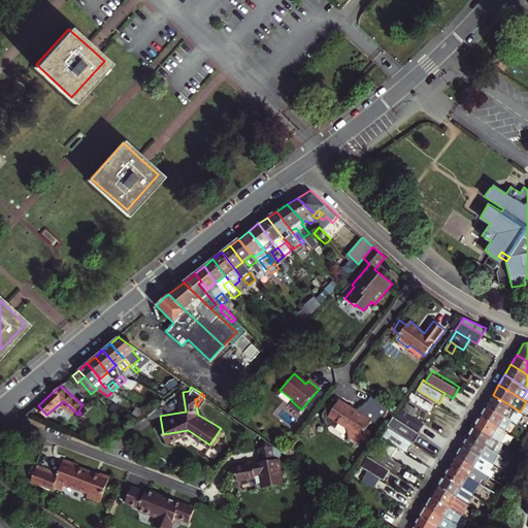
[(430,410),(434,405),(413,393),(409,398),(430,410)]
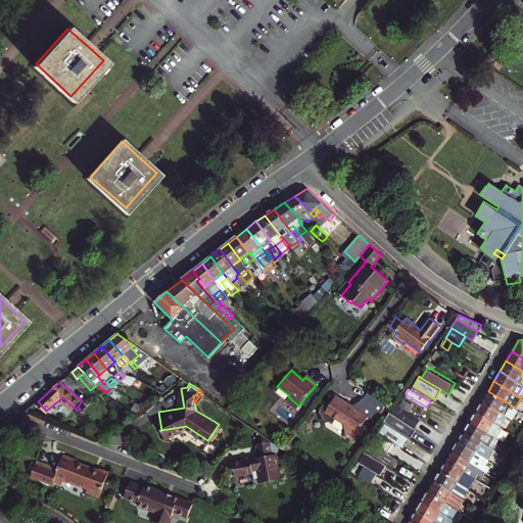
[(506,401),(488,391),(482,400),(506,415),(511,418),(517,409),(515,408),(506,401)]
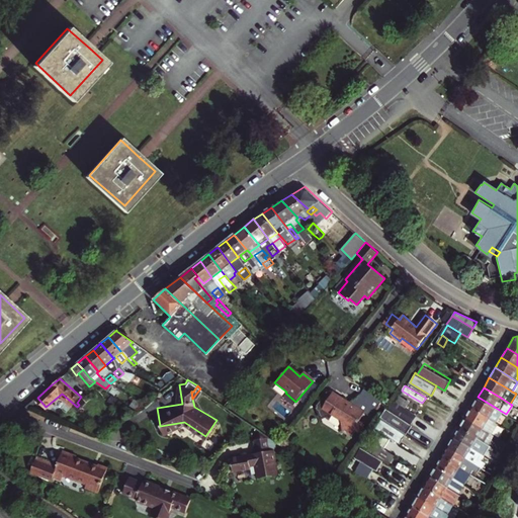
[(328,390),(316,402),(321,407),(332,393),(328,390)]
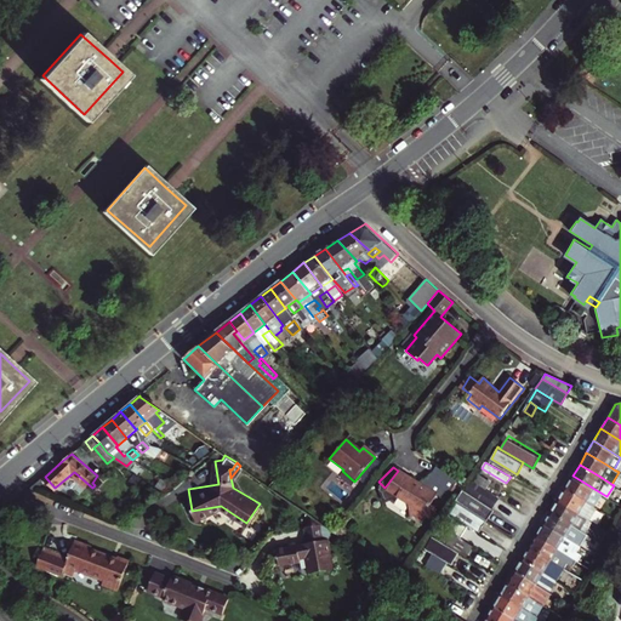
[(398,471),(385,488),(397,496),(406,505),(410,517),(417,524),(423,516),(428,520),(436,510),(431,506),(438,497),(444,502),(459,483),(437,467),(425,482),(419,483),(399,468),(398,471)]
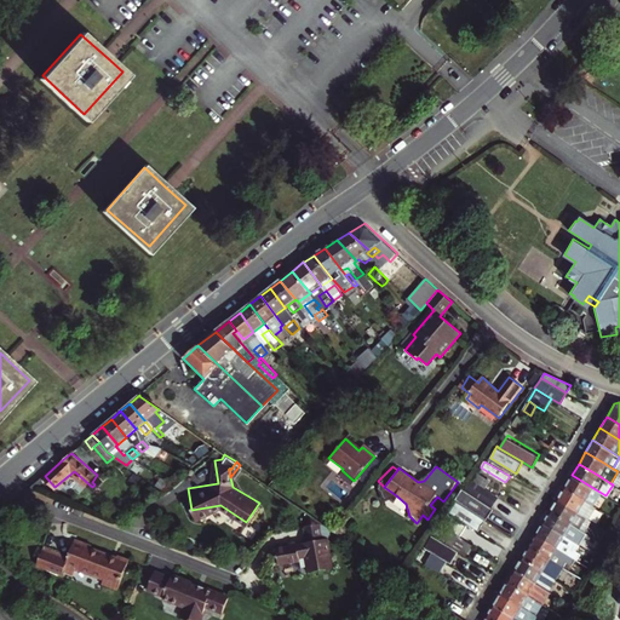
[(477,474),(472,480),(486,488),(489,481),(477,474)]
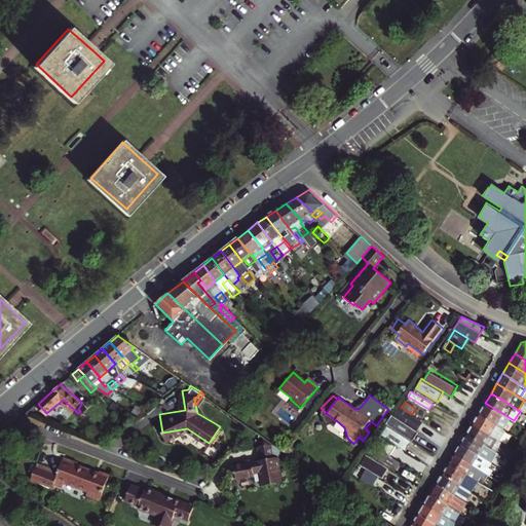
[(485,403),(479,413),(502,427),(509,417),(485,403)]
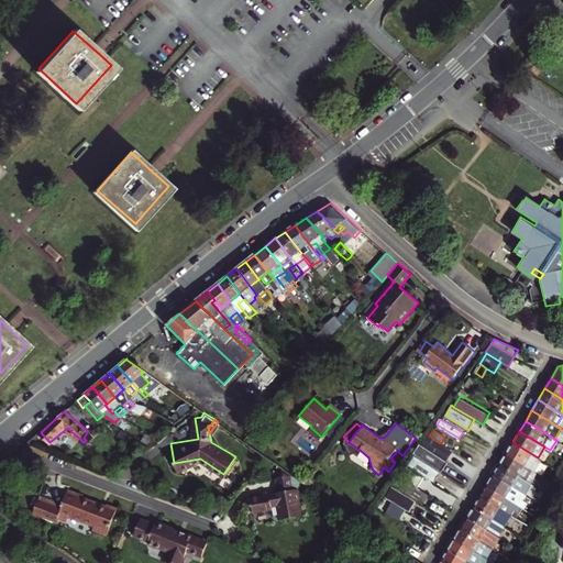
[(429,435),(422,446),(446,461),(453,450),(441,443),(429,435)]
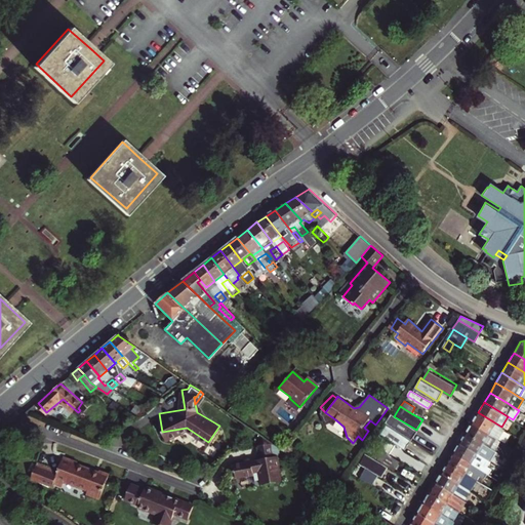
[(323,421),(335,419),(325,412),(320,407),(320,409),(319,409),(323,421)]
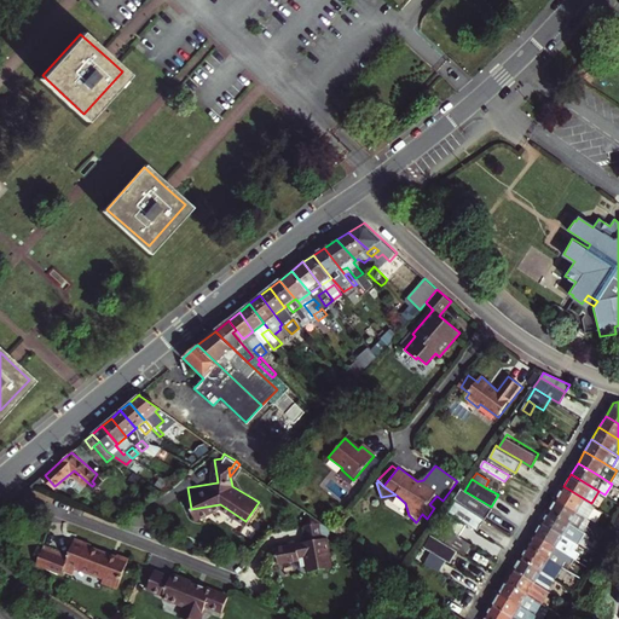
[(563,486),(556,498),(586,516),(594,504),(591,503),(563,486)]
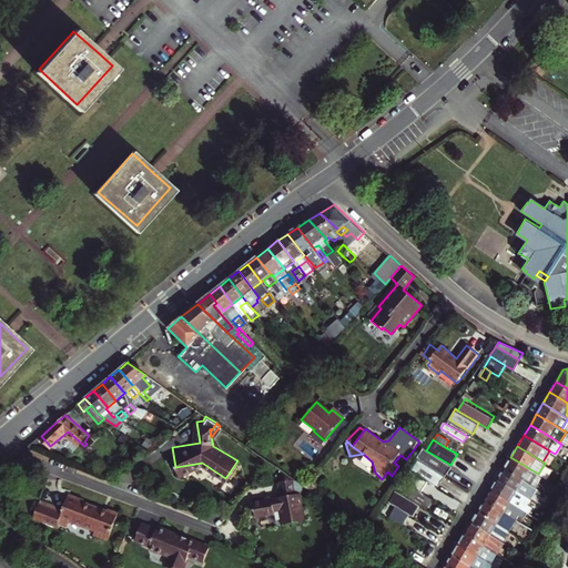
[(426,450),(423,448),(415,458),(417,459),(445,476),(446,477),(453,466),(450,465),(426,450)]
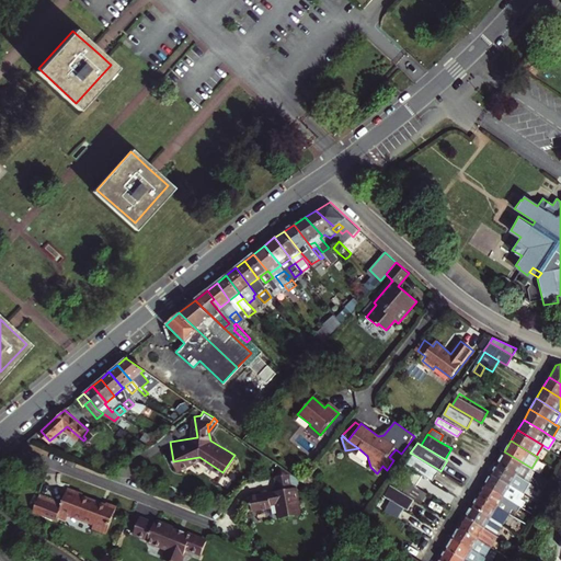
[(504,451),(497,462),(516,473),(521,468),(545,482),(547,478),(531,468),(504,451)]
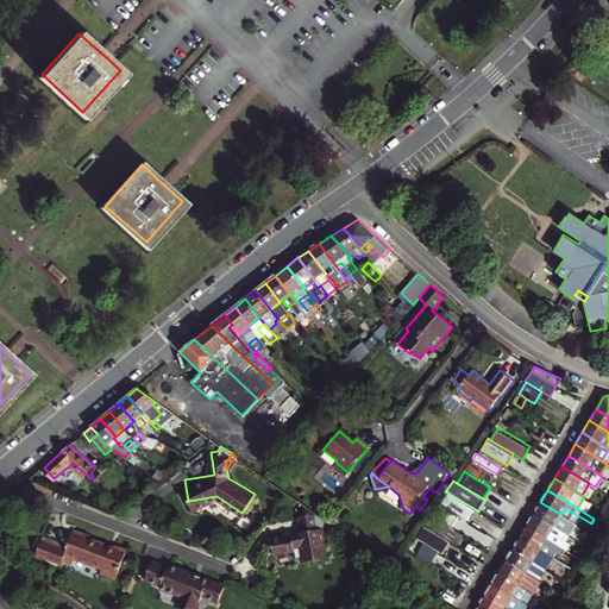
[(445,507),(459,515),(471,522),(477,510),(447,493),(440,504),(445,507)]
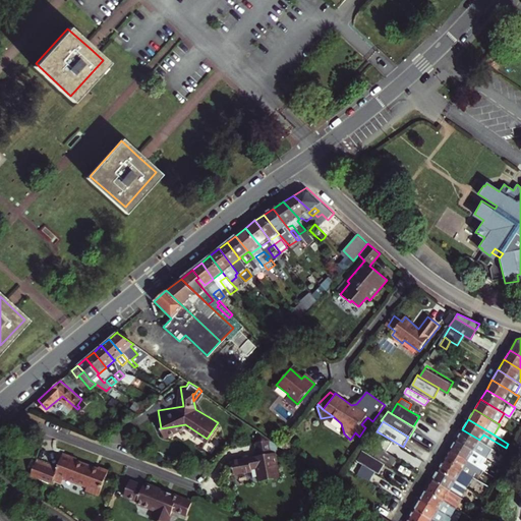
[(479,440),(462,429),(457,440),(486,457),(491,447),(479,440)]
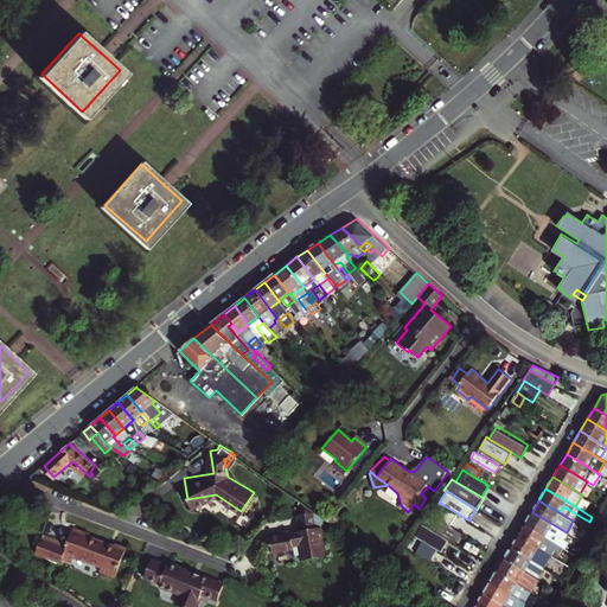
[(331,521),(305,503),(298,512),(301,526),(321,523),(331,521)]
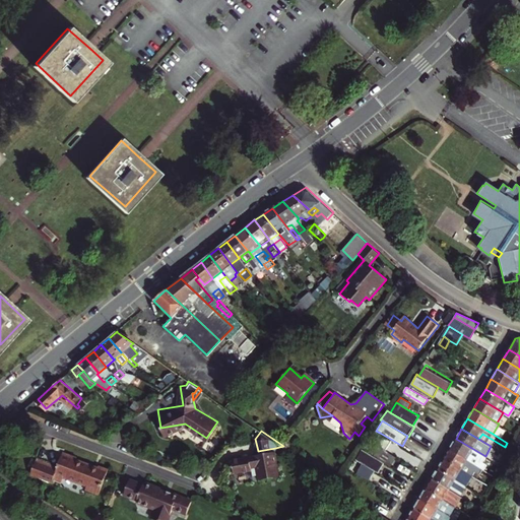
[(392,440),(380,433),(374,443),(383,449),(386,450),(392,440)]
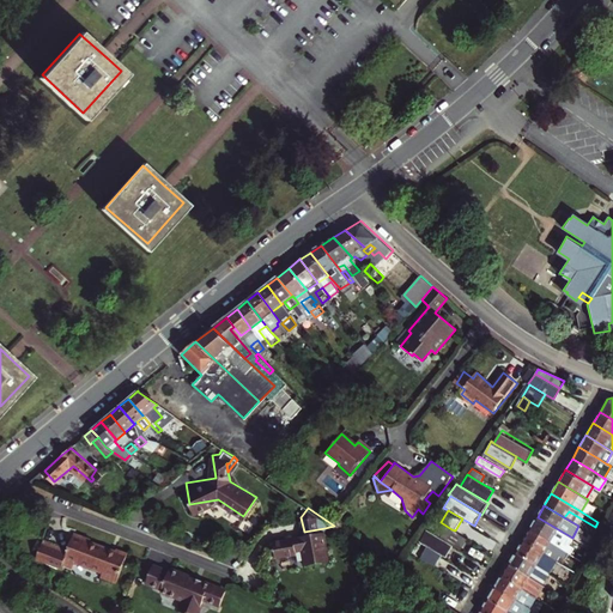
[(538,517),(530,528),(569,551),(570,552),(574,546),(569,544),(572,538),(538,517)]
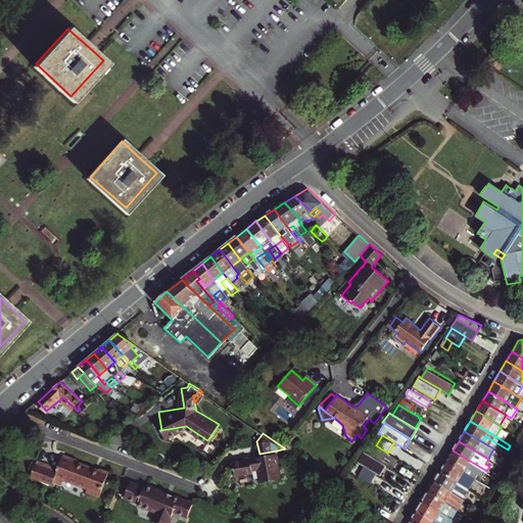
[(277,450),(259,454),(233,460),(234,465),(231,468),(234,470),(235,475),(252,472),(253,477),(259,476),(260,480),(282,476),(277,450)]
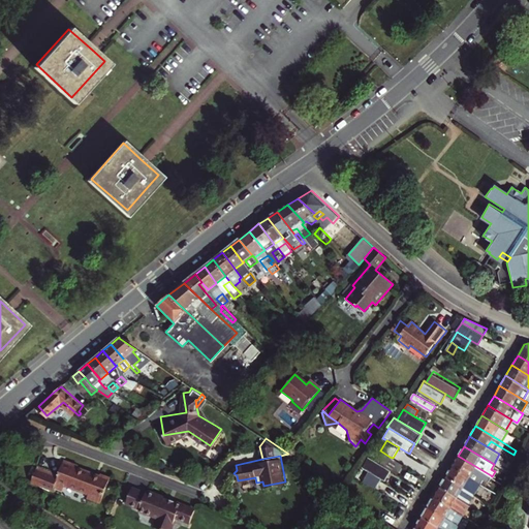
[(458,456),(452,466),(479,483),(483,477),(488,480),(491,475),(458,456)]
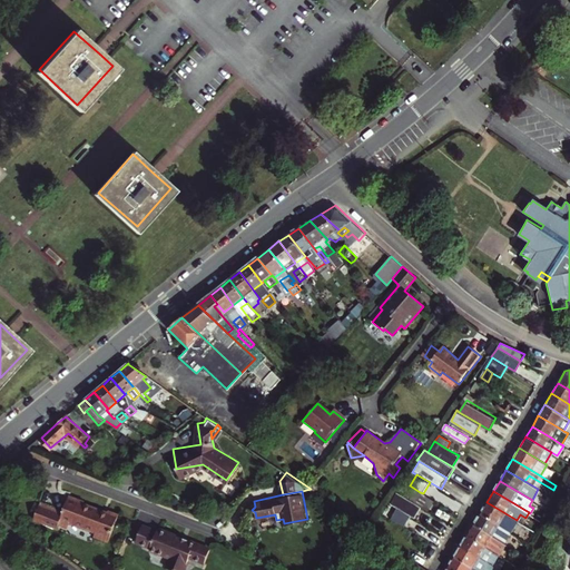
[(414,502),(397,492),(390,503),(415,519),(422,508),(414,502)]
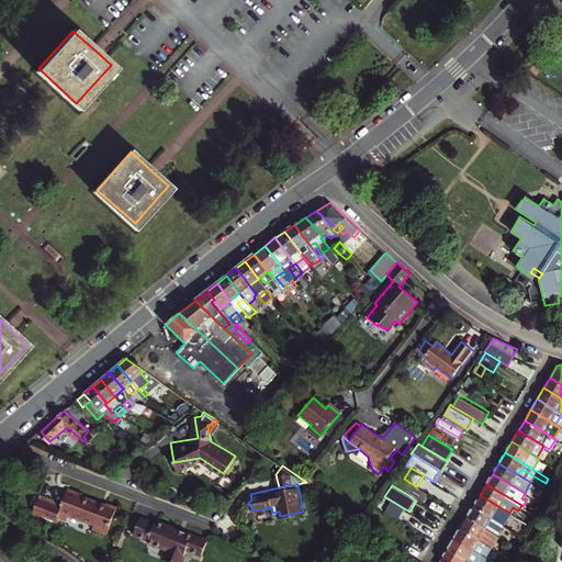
[(408,495),(416,501),(426,506),(431,495),(417,486),(414,485),(408,495)]
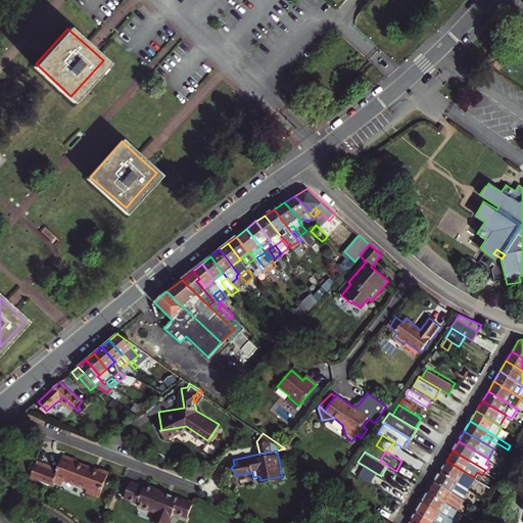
[(56,480),(64,483),(65,480),(88,488),(87,492),(100,497),(109,472),(100,468),(99,471),(78,463),(79,461),(64,456),(59,470),(38,462),(33,477),(54,485),(56,480)]
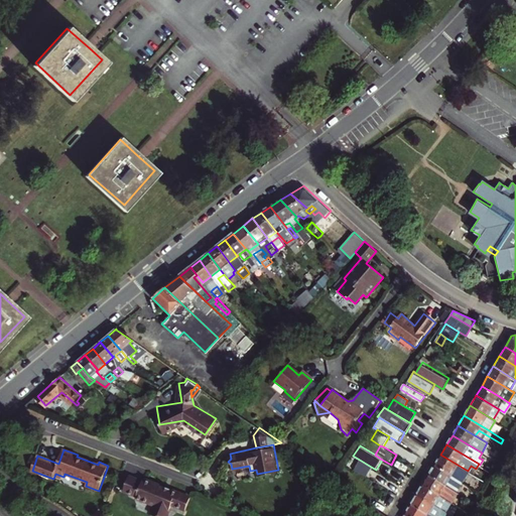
[(440,455),(434,465),(464,482),(470,472),(468,471),(440,455)]
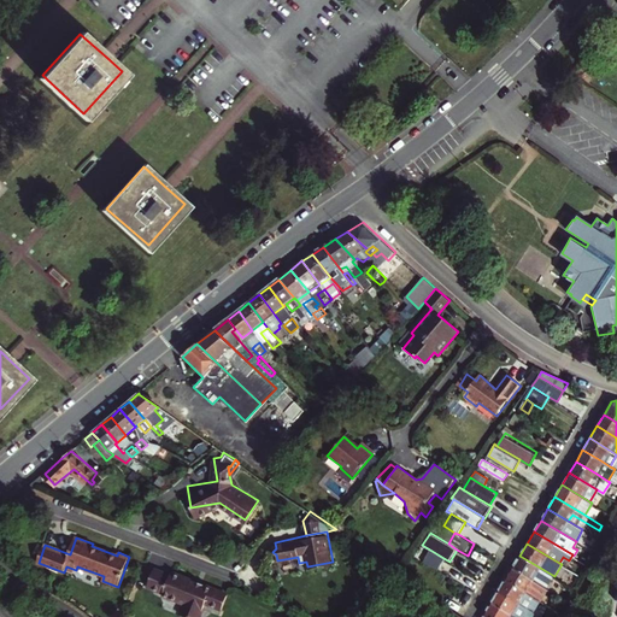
[(411,554),(447,576),(453,565),(418,545),(411,554)]
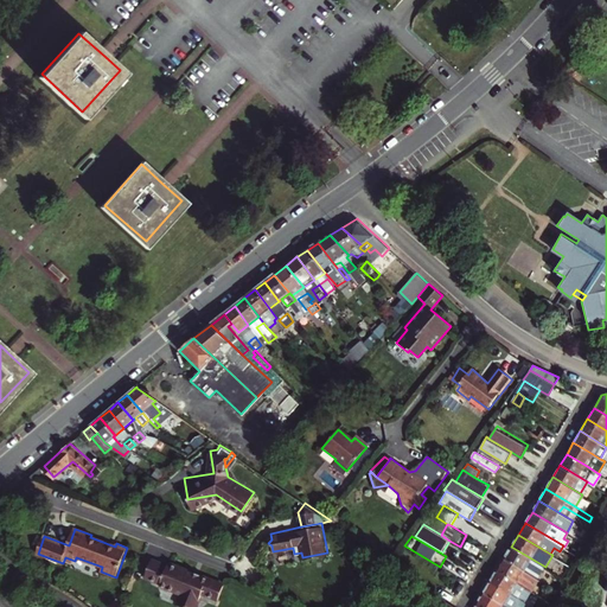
[(545,567),(511,547),(504,558),(535,576),(540,569),(543,572),(545,567)]
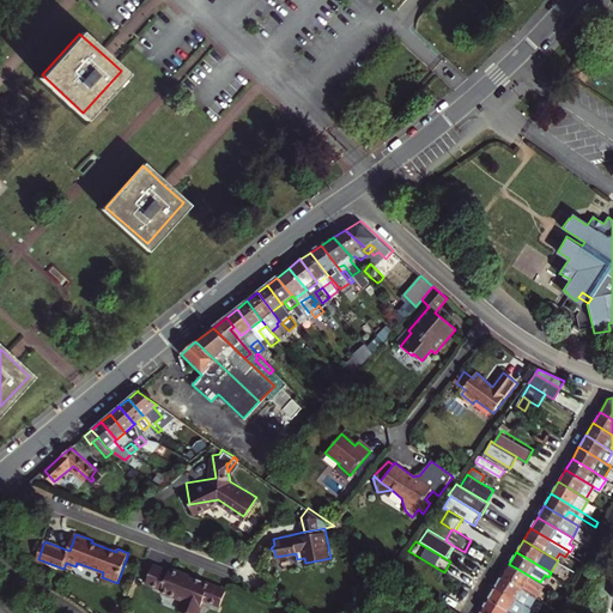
[(509,564),(503,575),(534,593),(538,596),(545,584),(540,582),(509,564)]
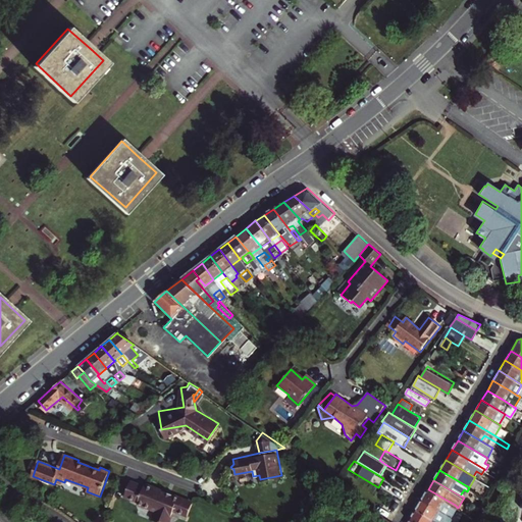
[(126,497),(140,502),(139,503),(157,510),(154,519),(162,521),(169,521),(174,510),(189,515),(193,502),(165,490),(164,492),(145,485),(145,486),(132,482),(126,497)]
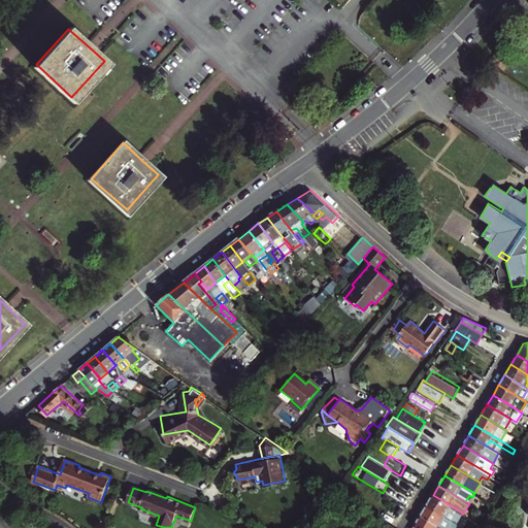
[(433,495),(427,505),(453,521),(460,510),(433,495)]
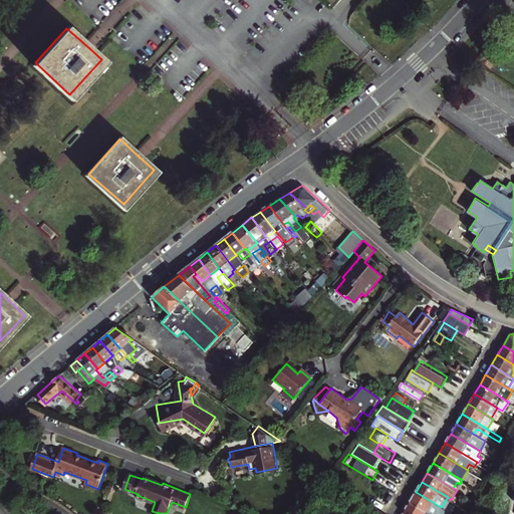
[(452,513),(441,507),(416,492),(410,502),(427,512),(430,507),(437,512),(440,513),(452,513)]
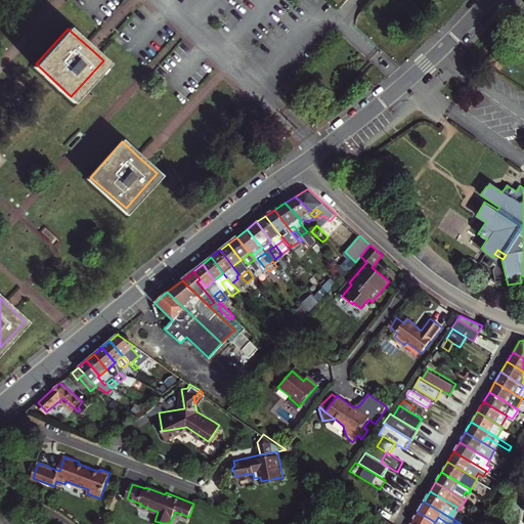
[(437,523),(435,522),(418,512),(411,522),(409,523),(437,523)]
